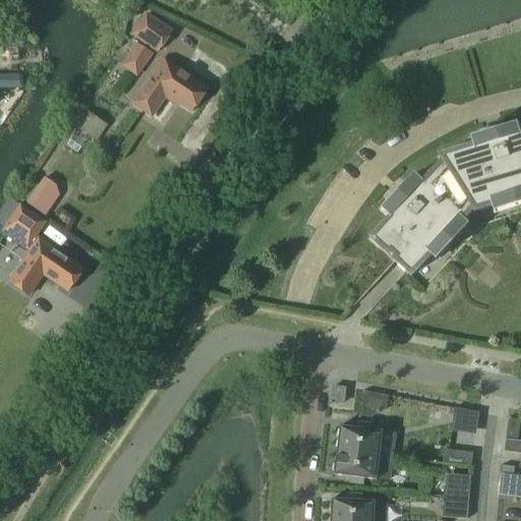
[(145,15),(131,36),(158,52),(171,32),(145,15)]
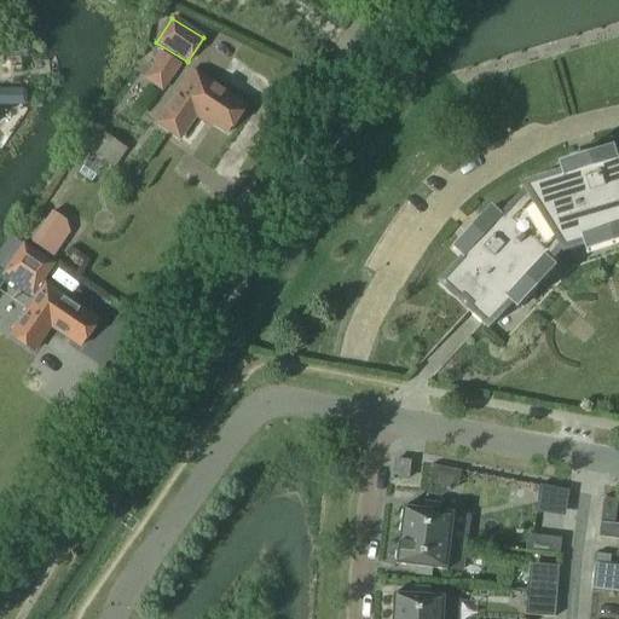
[(180,64),(163,53),(146,77),(163,90),(180,64)]
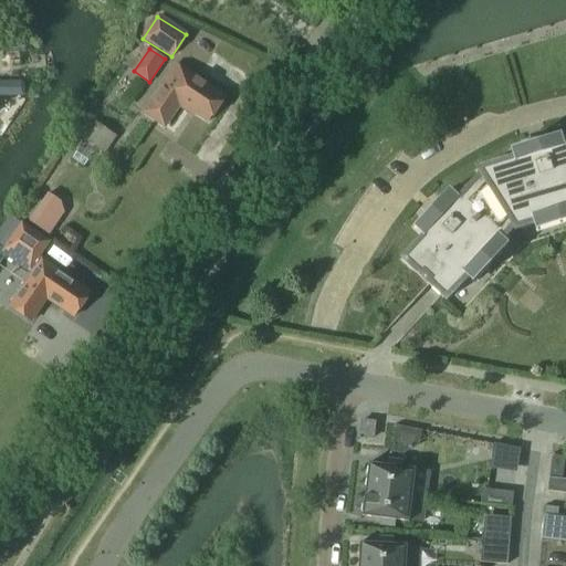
[(160,90),(208,121),(223,97),(176,66),(160,90)]
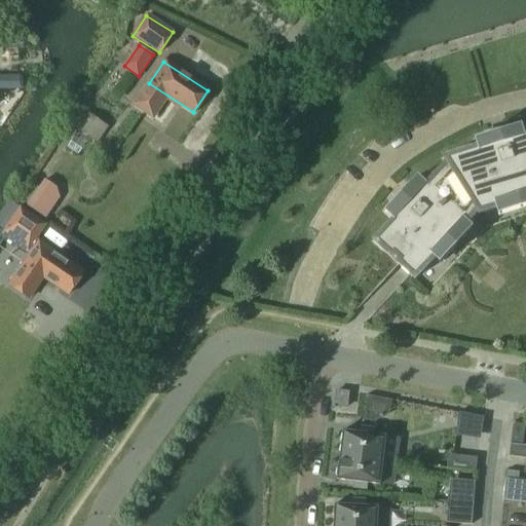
[(89,111),(77,127),(98,142),(109,126),(89,111)]
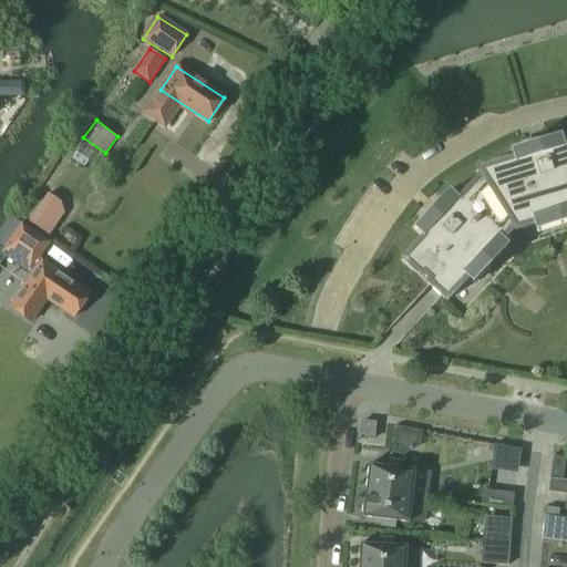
[(482,176),(486,183),(514,228),(516,230),(537,224),(536,219),(566,209),(566,144),(563,145),(562,142),(552,145),(549,141),(546,142),(546,141),(542,142),(542,144),(532,146),(531,145),(526,147),(527,148),(523,150),(525,154),(514,156),(515,161),(478,172),(482,176)]
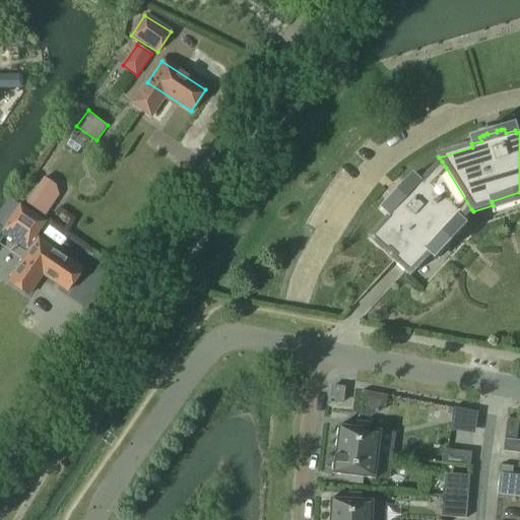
[(471,209),(446,168),(442,161),(420,184),(415,179),(408,186),(405,184),(403,186),(402,185),(399,189),(400,189),(393,196),(390,199),(391,200),(388,202),(391,205),(384,212),(390,217),(370,239),(387,255),(389,252),(395,258),(393,260),(410,275),(432,253),(428,250),(442,235),(456,219),(459,222),(461,220),(471,209)]
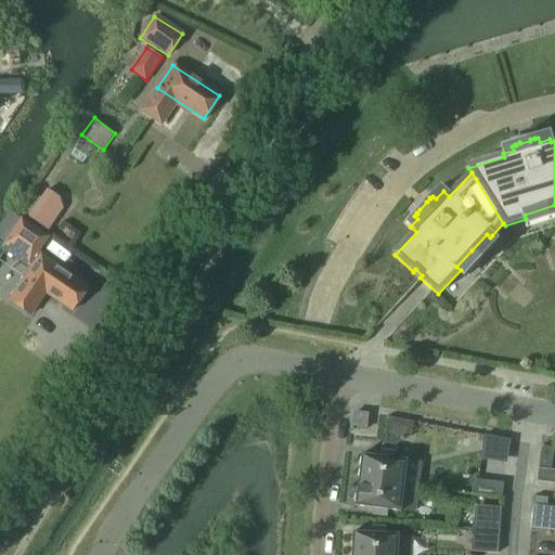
[(29,215),(28,217),(49,231),(63,209),(60,198),(47,190),(41,197),(29,215)]
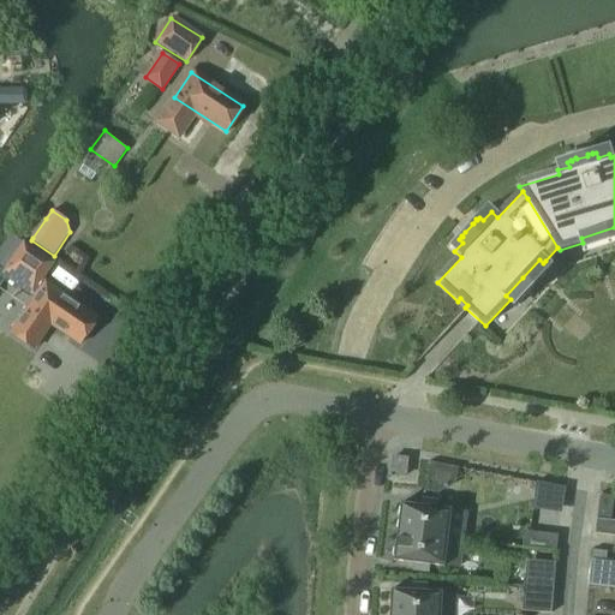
[(557,248),(545,261),(543,263),(539,260),(523,278),(506,296),(511,299),(485,326),(501,340),(571,264),(614,250),(614,227),(581,238),(583,243),(560,250),(557,248)]
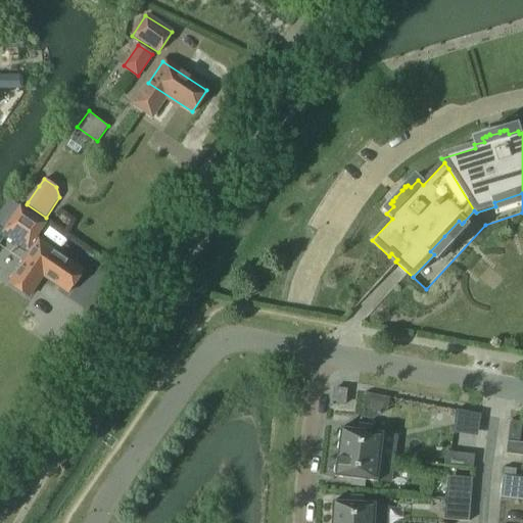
[(9,284),(28,296),(42,276),(68,293),(83,272),(83,271),(39,240),(33,236),(44,219),(19,202),(1,230),(3,231),(2,232),(31,251),(9,284)]
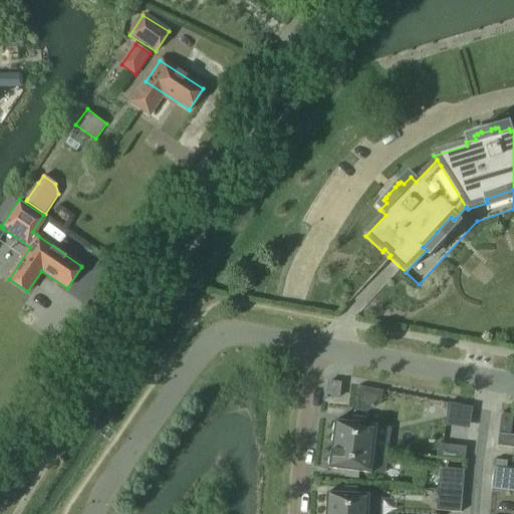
[(339,398),(340,383),(328,382),(327,397),(339,398)]
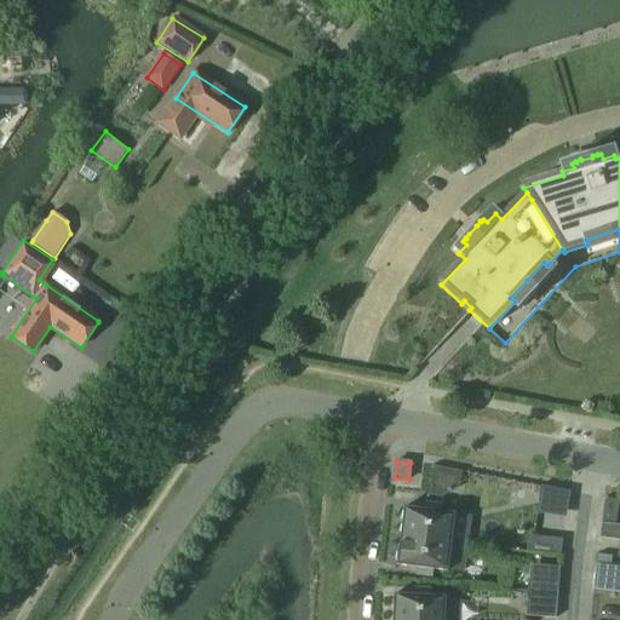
[(431,494),(441,497),(458,487),(460,472),(436,469),(431,494)]
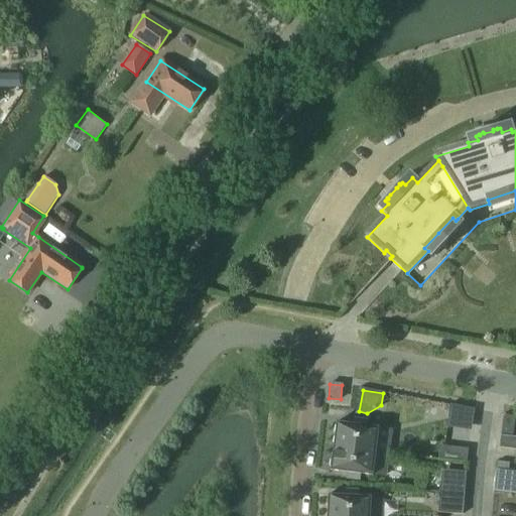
[(450,404),(449,414),(450,414),(450,413),(474,417),(475,418),(476,409),(450,404)]
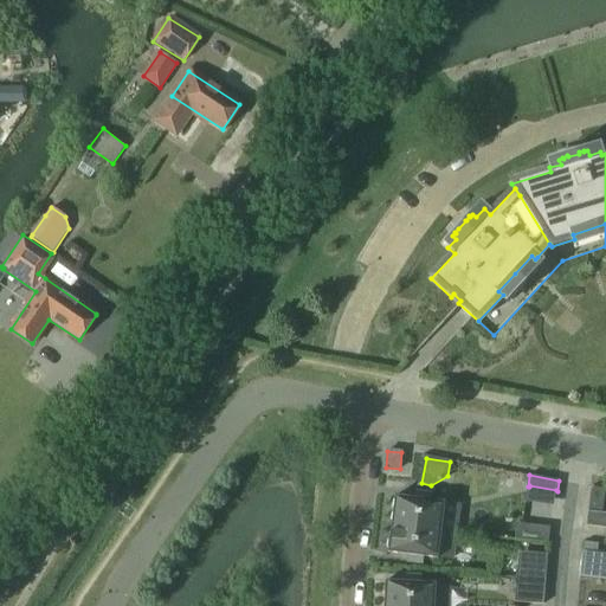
[(395,496),(392,524),(456,533),(456,532),(443,530),(445,502),(431,501),(431,494),(417,492),(417,498),(395,496)]
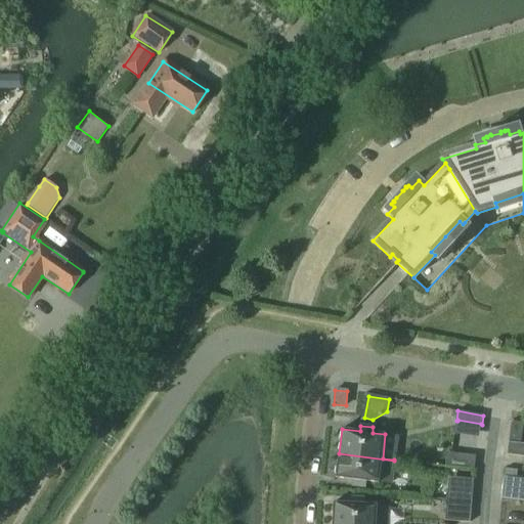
[(523,443),(509,442),(508,454),(523,455),(523,443)]
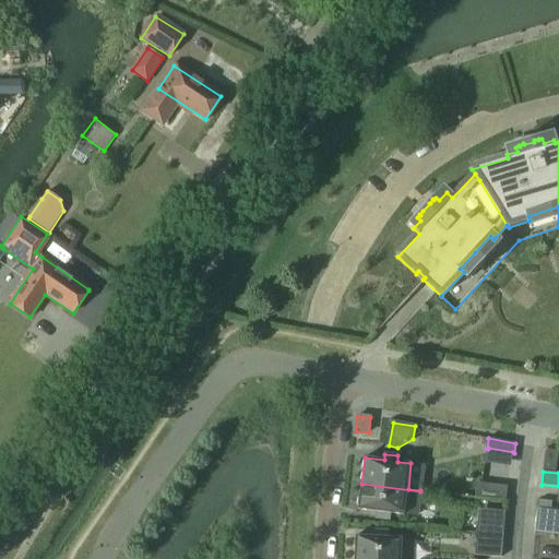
[(475,498),(506,501),(507,487),(476,483),(475,498)]
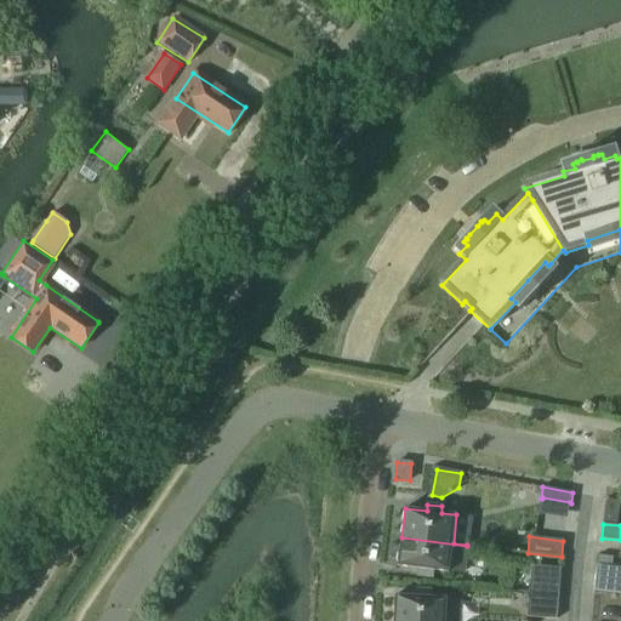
[(467,546),(402,537),(398,567),(420,569),(419,576),(433,577),(434,571),(449,573),(450,571),(465,573),(467,546)]
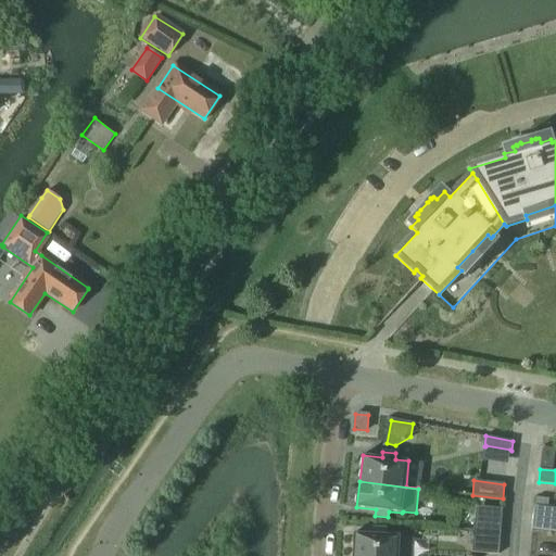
[(536,497),(534,514),(547,516),(550,498),(536,497)]
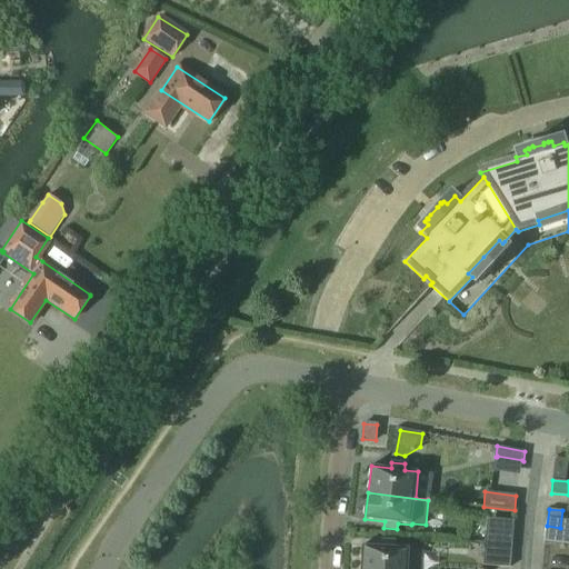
[(486,542),(512,545),(513,535),(512,535),(512,536),(487,533),(487,532),(486,532),(486,542)]
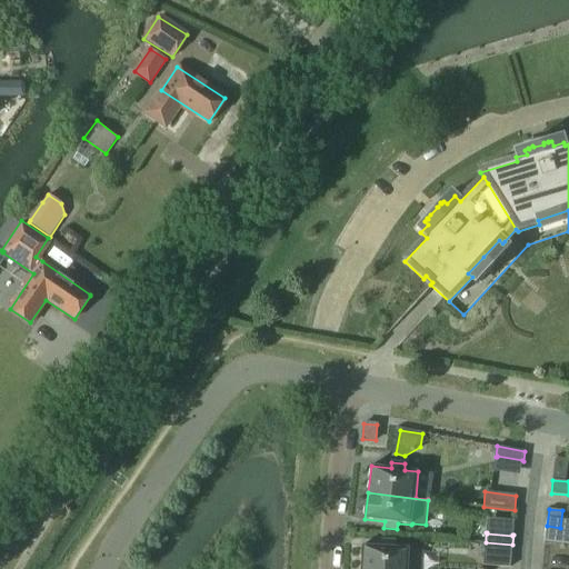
[(362,546),(361,568),(421,568),(423,551),(410,551),(410,548),(396,547),(396,541),(382,540),(382,547),(362,546)]
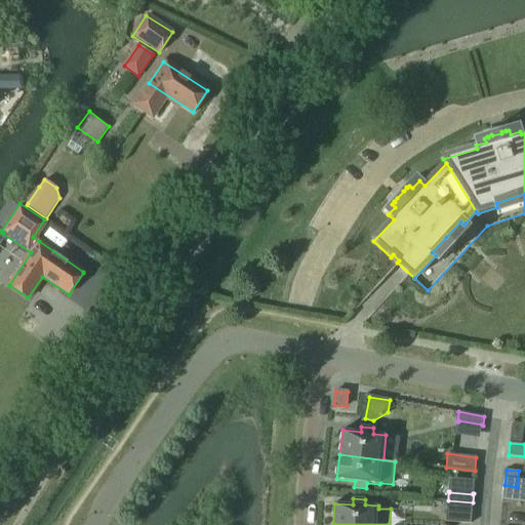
[(448,500),(447,509),(448,510),(448,509),(472,510),(472,511),(473,511),(473,502),(448,500)]
